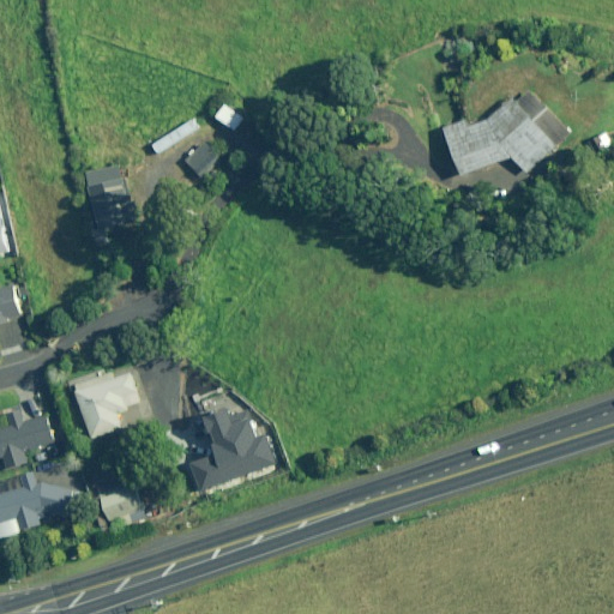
[(573,132),(534,89),(503,110),(447,130),(463,174),(515,157),(529,174),(573,132)]
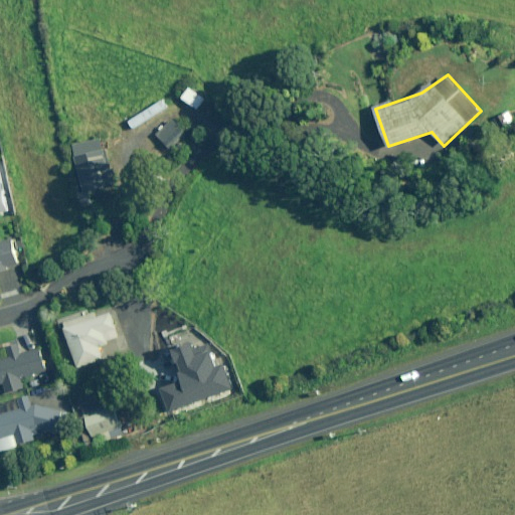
[(187,135),(175,121),(158,134),(169,149),(187,135)]
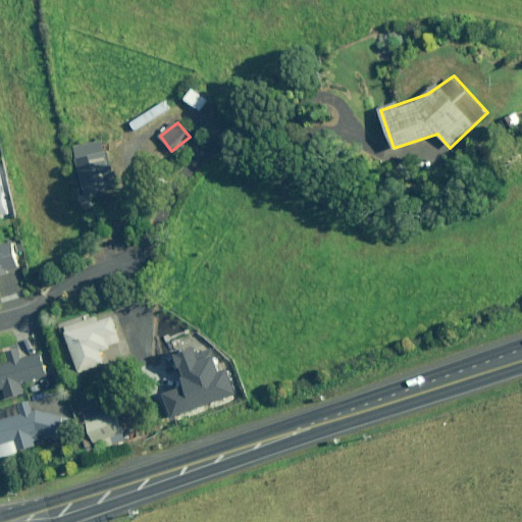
[(86,195),(90,194),(93,205),(113,201),(110,190),(114,189),(104,141),(74,147),(86,195)]
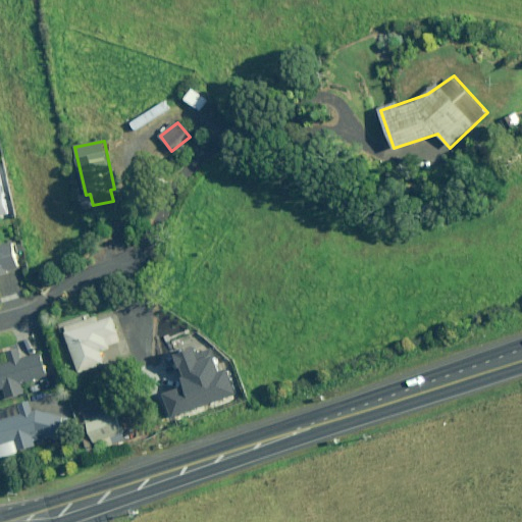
[(0,216),(8,214),(0,174),(0,216)]
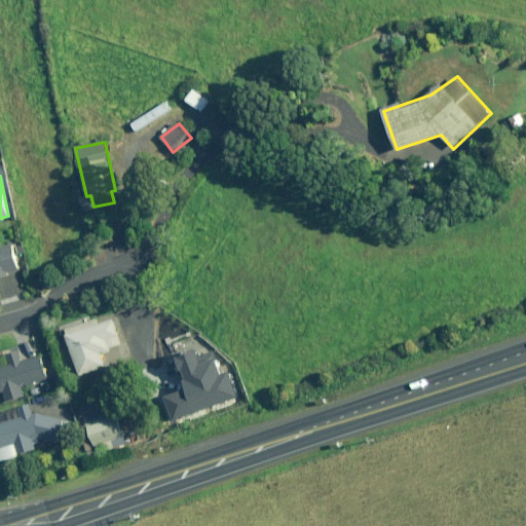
[(0,275),(20,272),(14,245),(0,248),(0,275)]
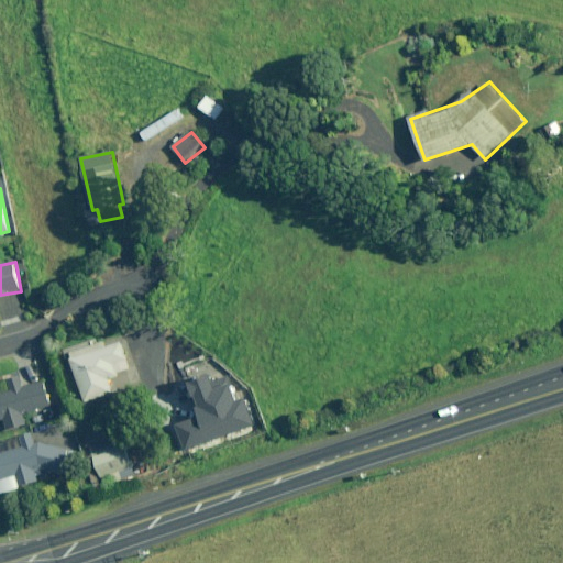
[(113,393),(109,379),(120,376),(119,372),(131,368),(122,342),(107,346),(106,342),(69,353),(85,401),(113,393)]
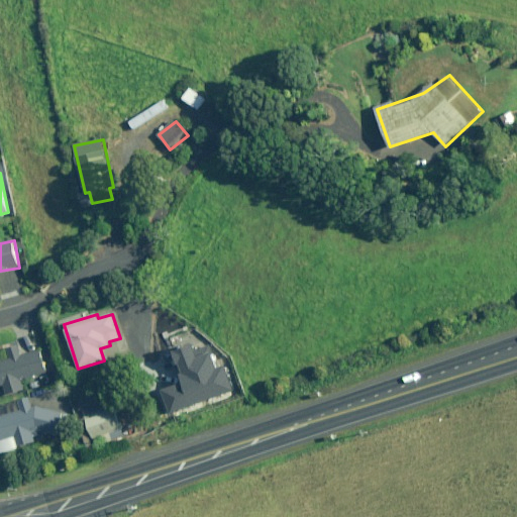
[(24,354),(22,345),(9,349),(11,358),(0,360),(0,386),(3,385),(5,395),(24,390),(21,381),(48,374),(42,350),(24,354)]
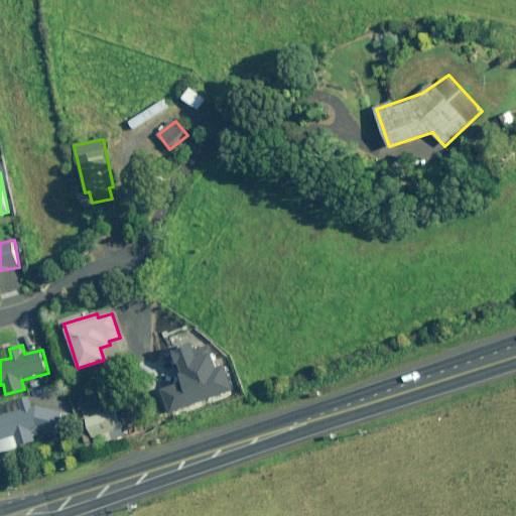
[(166,411),(231,389),(223,367),(215,370),(208,352),(195,357),(189,345),(171,352),(182,382),(159,390),(166,411)]
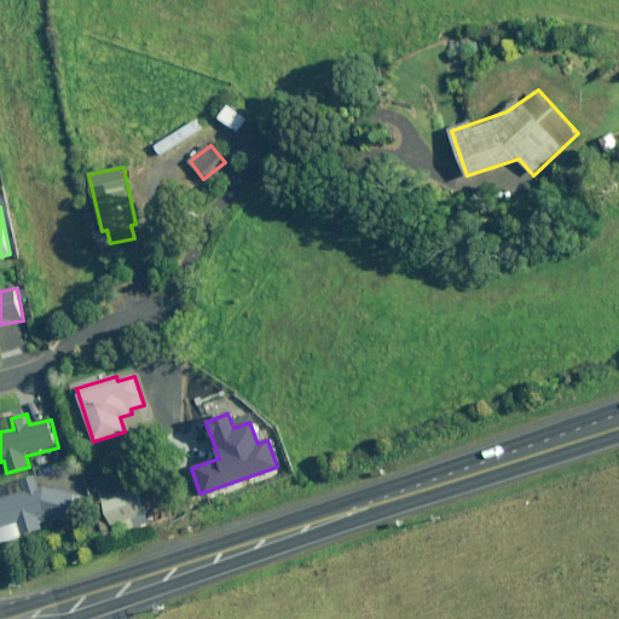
[(40,519),(46,516),(69,520),(75,493),(46,487),(40,489),(38,475),(23,479),(27,492),(0,498),(0,542),(44,531),(40,519)]
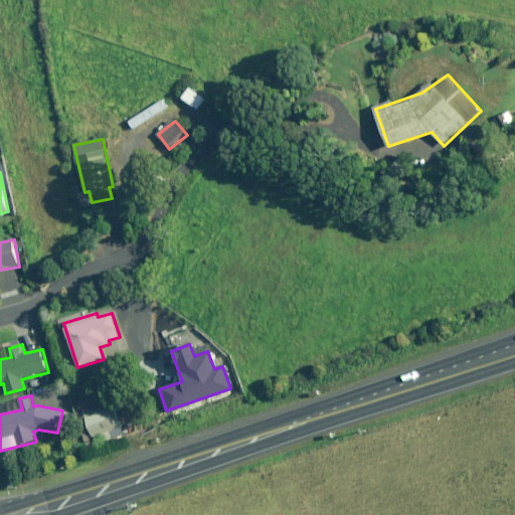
[(125,435),(115,405),(86,415),(96,445),(125,435)]
